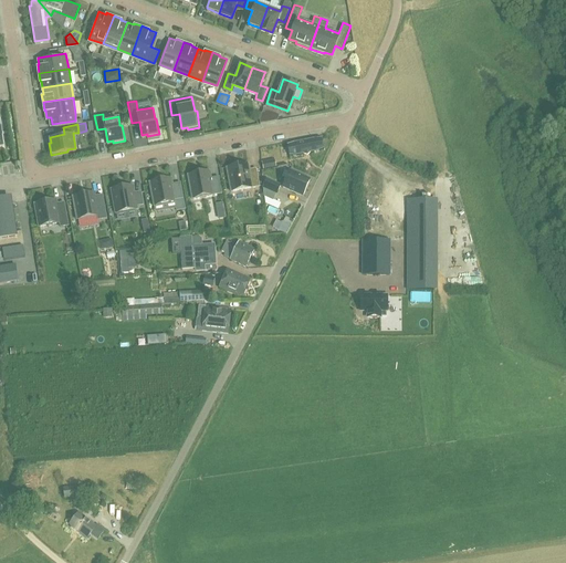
[(294,139),(287,143),(289,153),(296,153),(303,152),(304,153),(304,152),(307,153),(310,150),(316,149),(324,146),(322,136),(314,136),(294,139)]
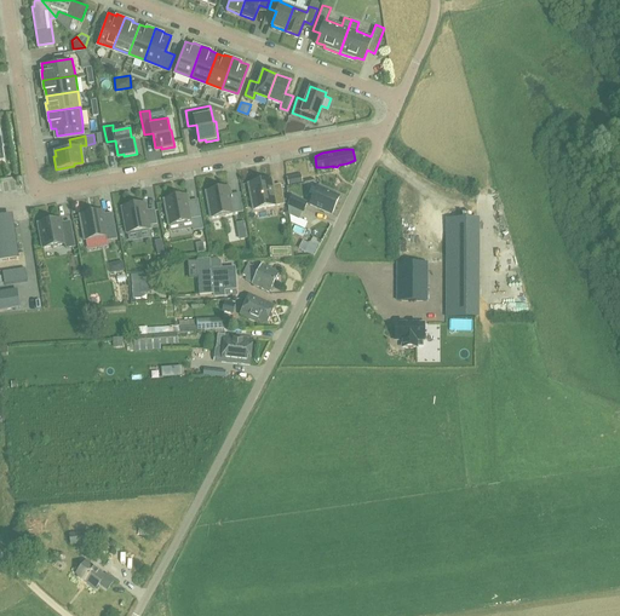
[(302,180),(300,173),(287,176),(288,183),(302,180)]
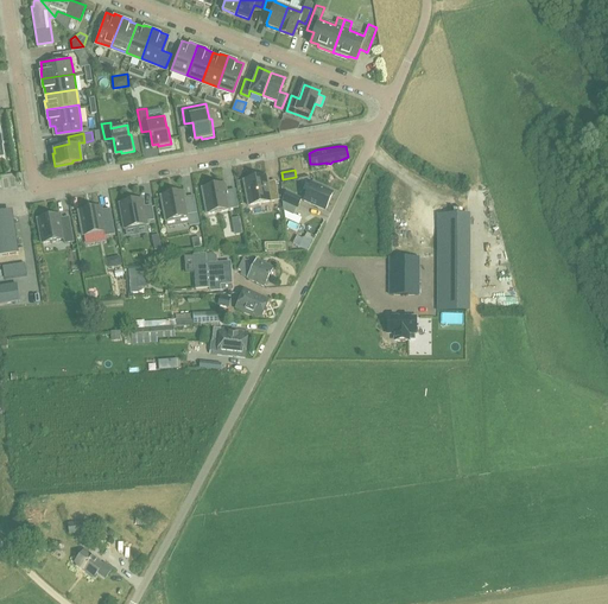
[(261,175),(239,179),(244,204),(274,198),(271,178),(263,179),(261,175)]
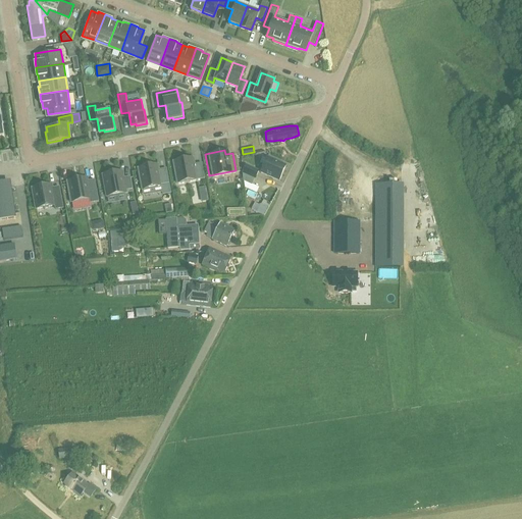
[(194,155),(172,159),(176,182),(198,177),(198,176),(204,175),(201,162),(195,163),(194,155)]
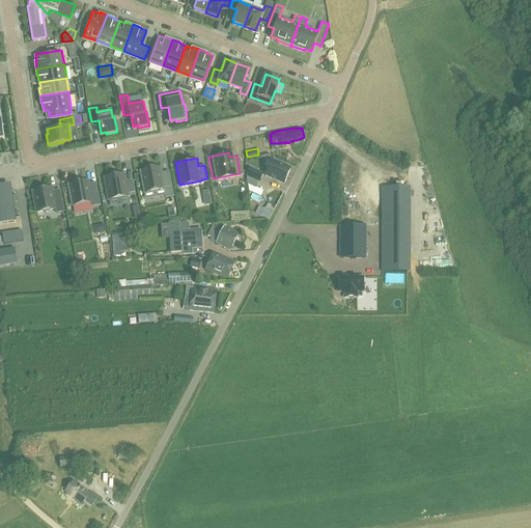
[(273,158),(266,173),(285,182),(291,166),(273,158)]
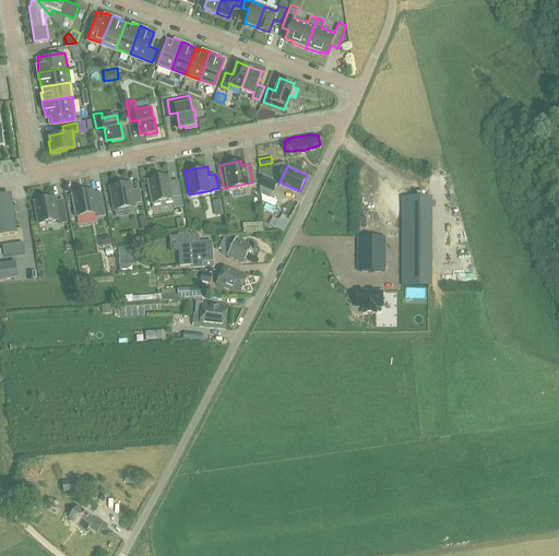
[(401,172),(392,172),(392,179),(400,180),(401,172)]
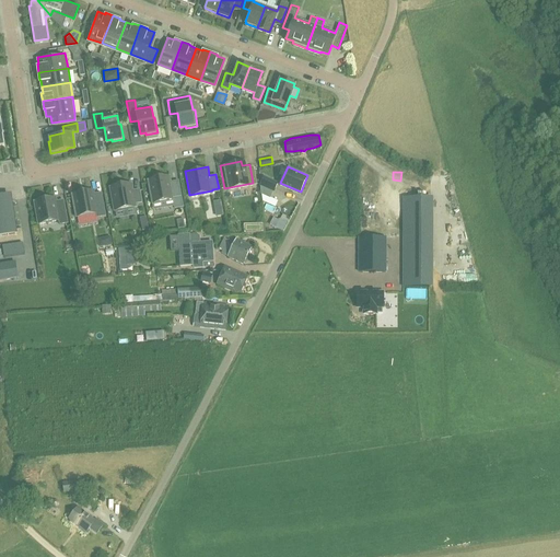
[(170,173),(147,177),(152,201),(173,198),(175,206),(183,205),(178,178),(172,180),(170,173)]
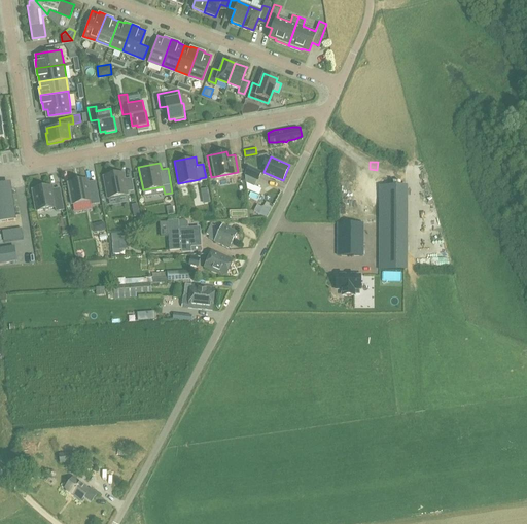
[(249,165),(246,173),(259,178),(262,171),(249,165)]
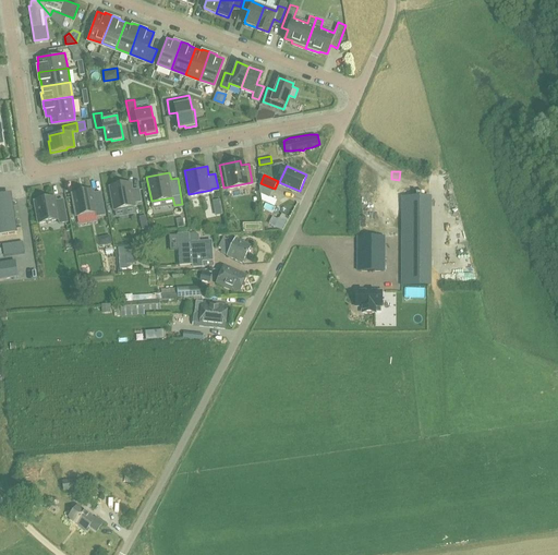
[(135,204),(134,201),(141,200),(138,186),(132,188),(131,180),(109,184),(113,207),(135,204)]
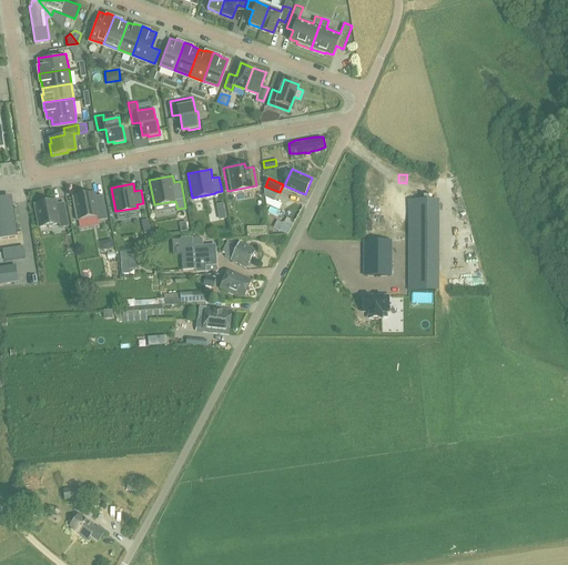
[(73,194),(77,218),(98,214),(99,218),(107,217),(102,193),(95,194),(94,191),(73,194)]
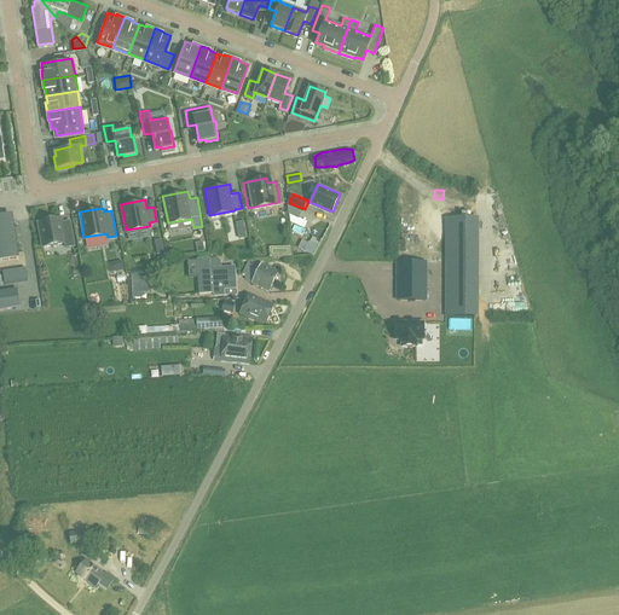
[(38,220),(42,245),(65,241),(65,245),(75,243),(70,219),(63,220),(62,215),(38,220)]
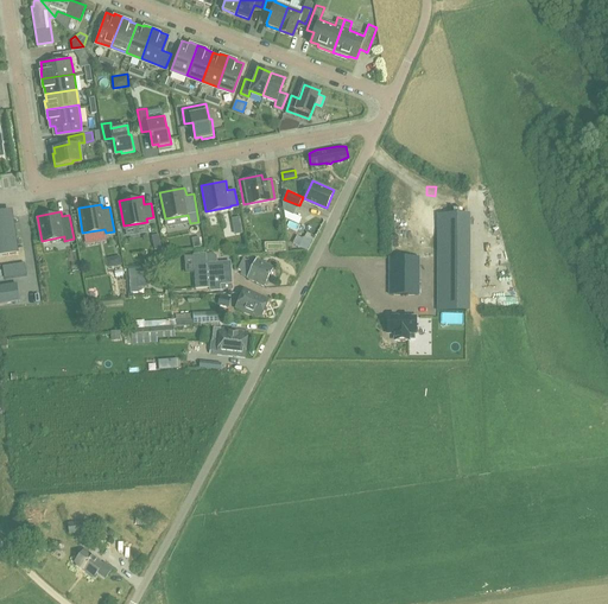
[(0,248),(17,246),(12,214),(0,215),(0,248)]
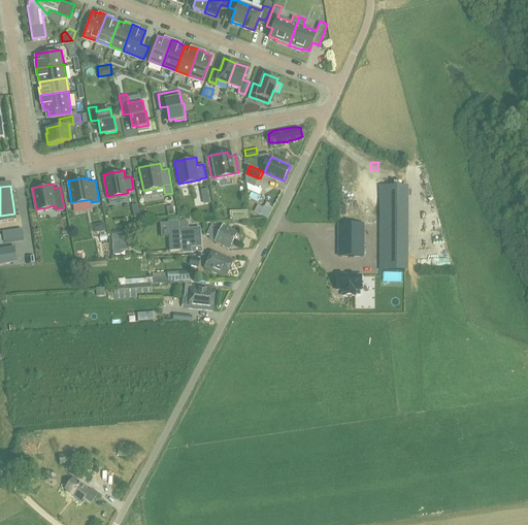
[(263,207),(261,212),(267,216),(270,209),(266,206),(263,207)]
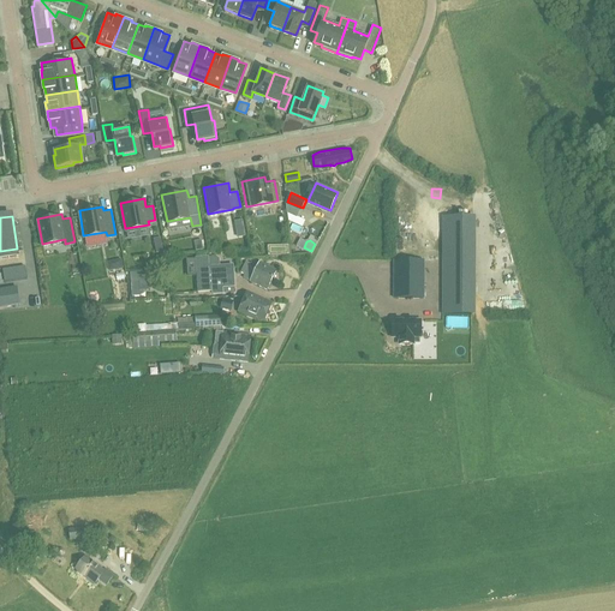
[(216,253),(196,256),(198,289),(213,288),(213,292),(221,291),(221,285),(234,283),(233,263),(220,264),(220,256),(216,253)]
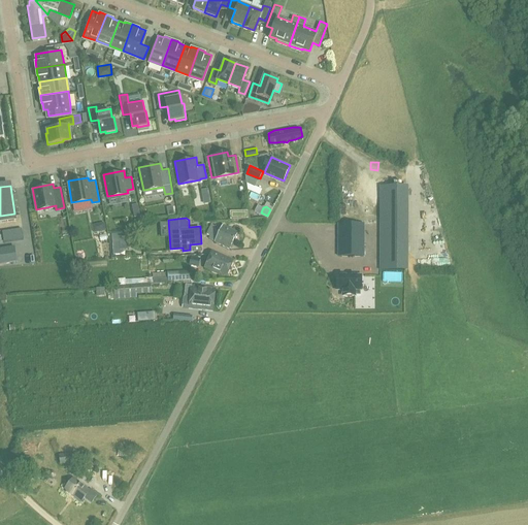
[(215,239),(229,247),(237,230),(223,223),(223,224),(217,221),(216,225),(211,223),(206,231),(210,233),(209,236),(215,239)]
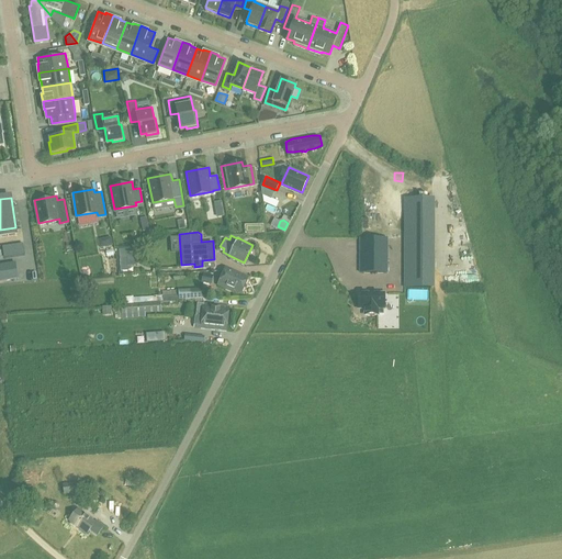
[(360,235),(360,270),(386,270),(386,236),(360,235)]
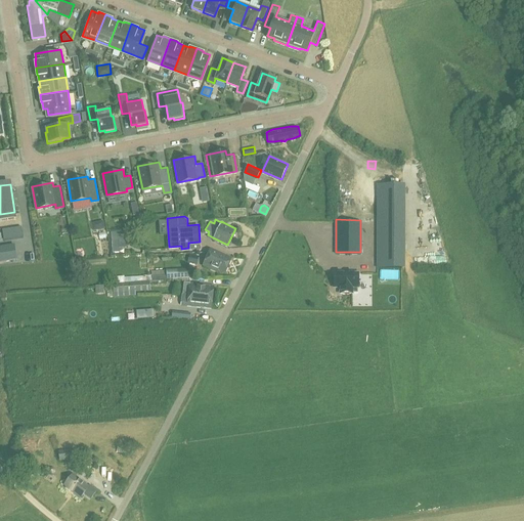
[(20,225),(3,228),(4,237),(23,235),(20,225)]
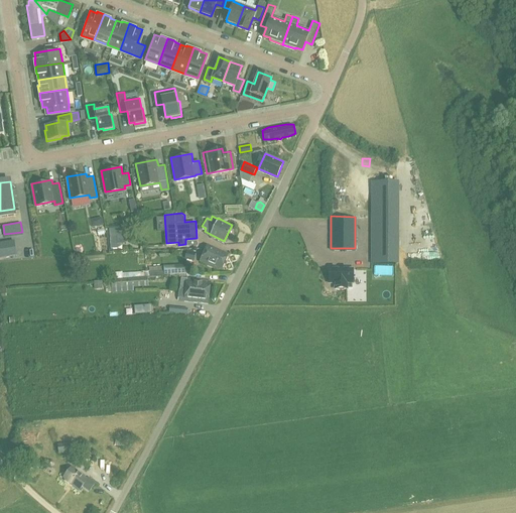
[(0,255),(16,253),(14,239),(0,241),(0,255)]
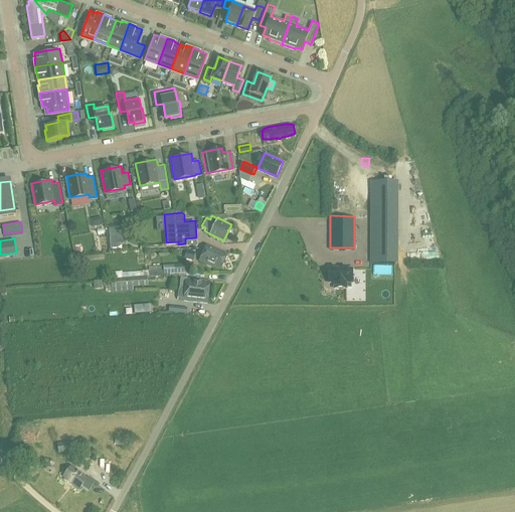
[(227,252),(210,244),(207,244),(200,260),(214,266),(214,265),(221,268),(227,252)]
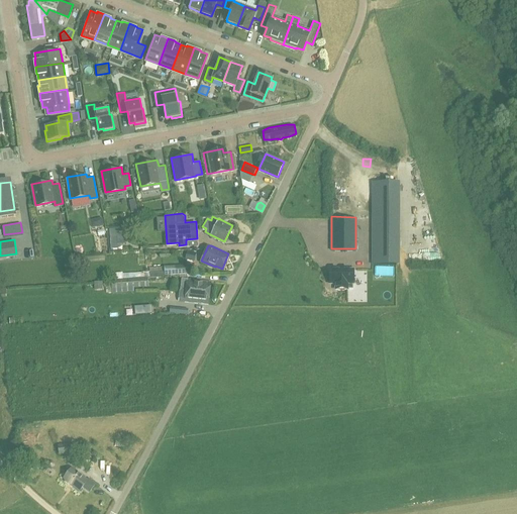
[(351,250),(331,251),(332,267),(352,266),(351,250)]
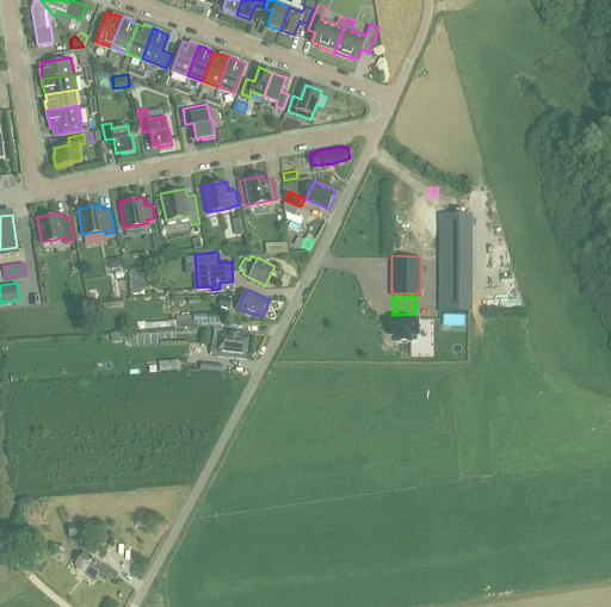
[(207,310),(207,311),(208,322),(222,321),(221,310),(207,310)]
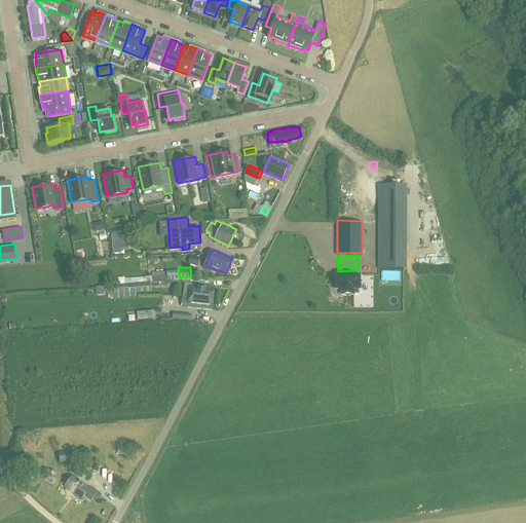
[(178,268),(167,269),(167,277),(179,277),(178,268)]
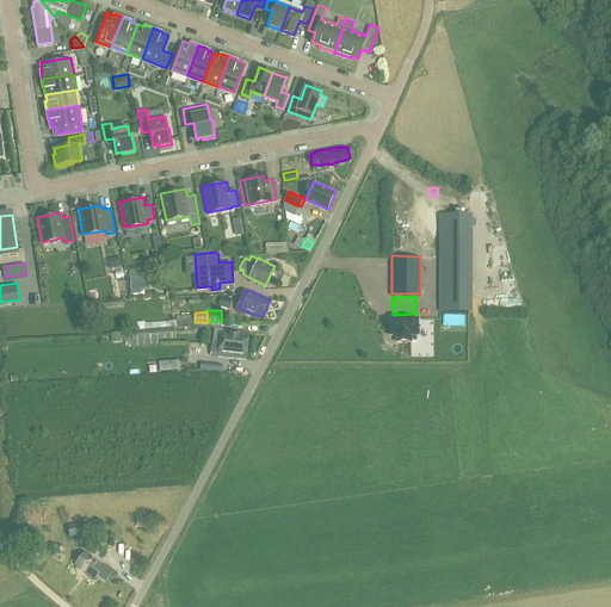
[(195,313),(177,314),(177,323),(195,322),(195,313)]
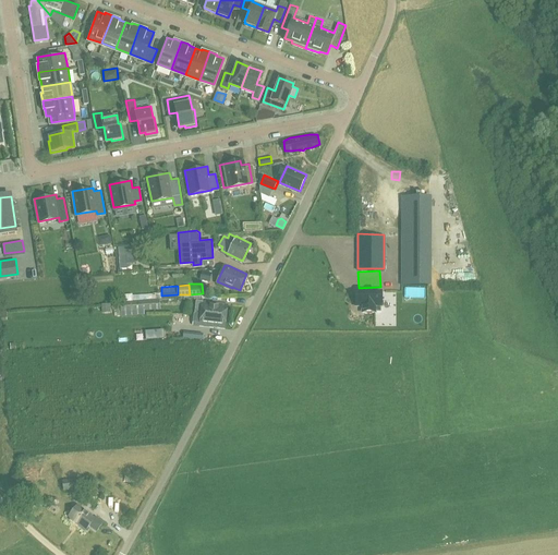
[(355,289),(355,304),(362,304),(362,311),(375,311),(375,310),(381,310),(380,304),(381,304),(381,289),(377,289),(355,289)]
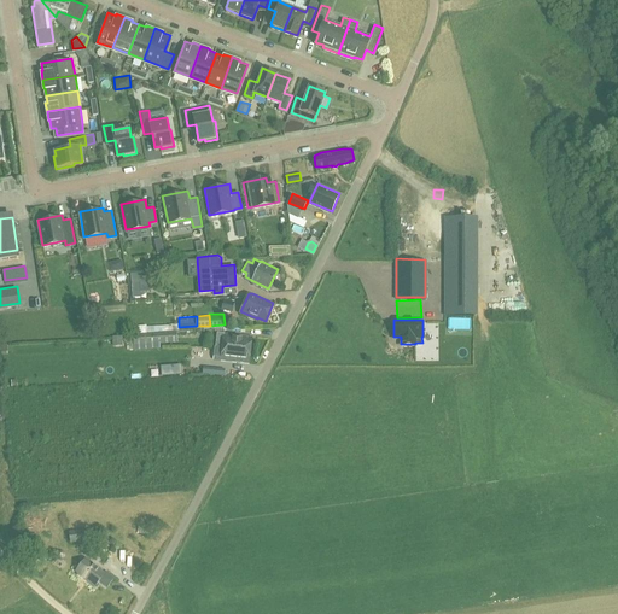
[(155,331),(156,340),(178,339),(176,328),(173,328),(155,331)]
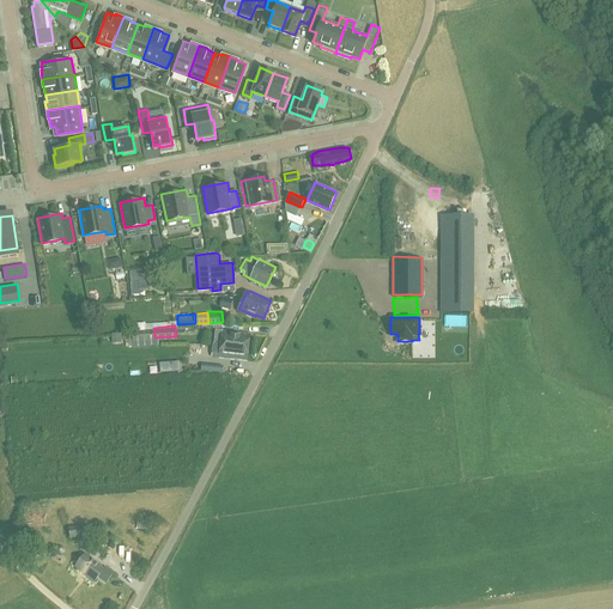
[(139,328),(132,329),(133,340),(155,338),(153,328),(139,328)]
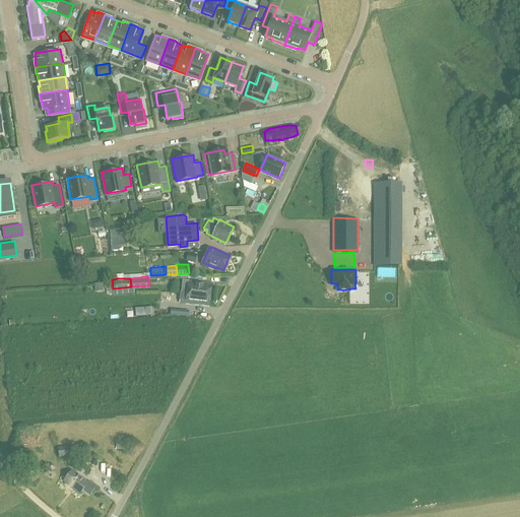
[(187,291),(211,293),(212,282),(188,280),(182,279),(181,289),(187,291)]
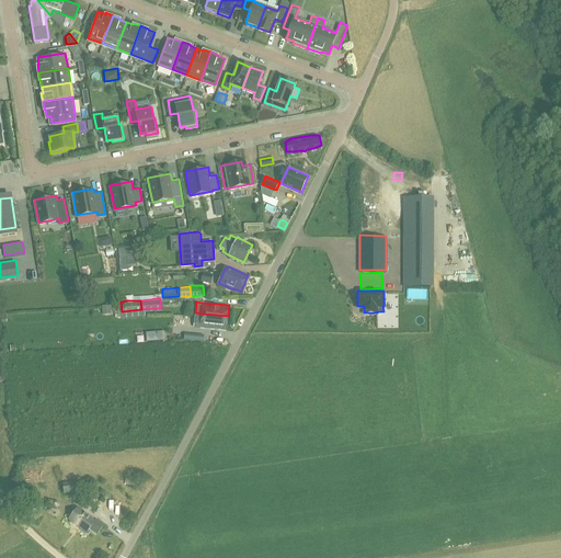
[(111,303),(102,303),(102,311),(111,311),(111,303)]
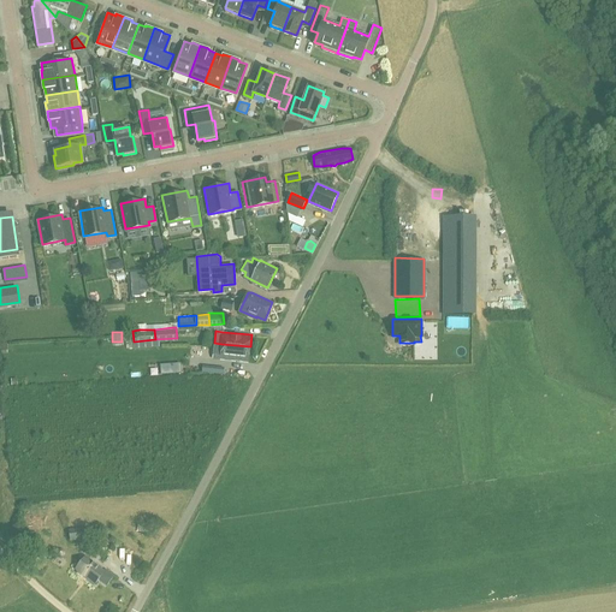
[(250,346),(221,344),(220,356),(249,360),(250,346)]
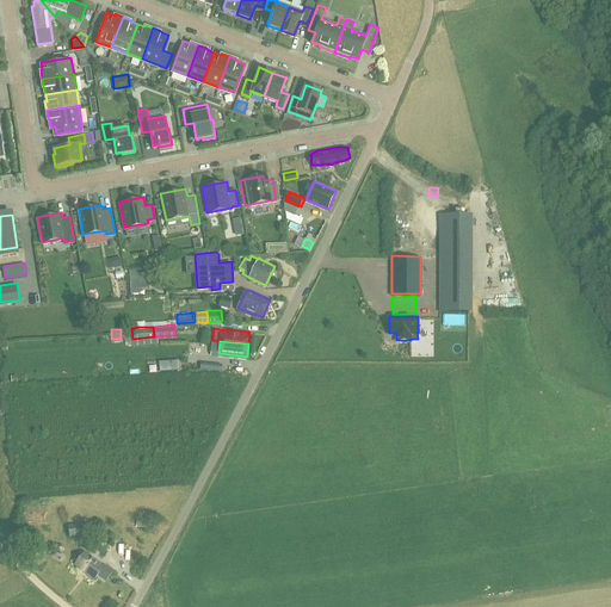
[(170,358),(170,369),(180,367),(179,358),(170,358)]
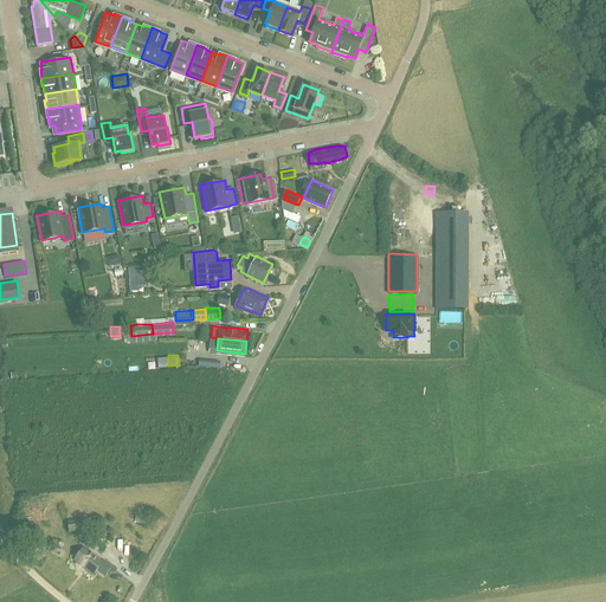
[(68,519),(69,530),(83,528),(82,517),(68,519)]
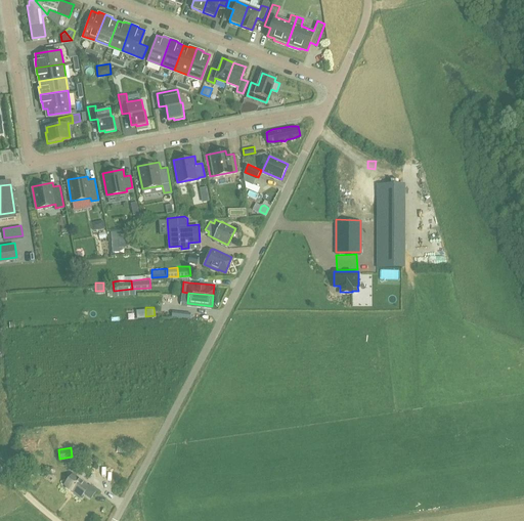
[(74,472),(64,483),(66,484),(66,486),(69,487),(70,487),(80,495),(84,491),(90,496),(97,488),(90,482),(88,484),(74,472)]
